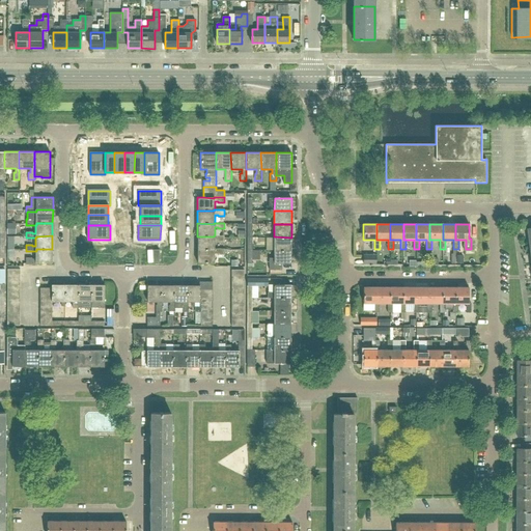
[(214,236),(197,236),(197,250),(213,250),(213,249),(215,249),(215,241),(218,241),(218,242),(224,242),(224,235),(215,235),(214,235),(214,236)]
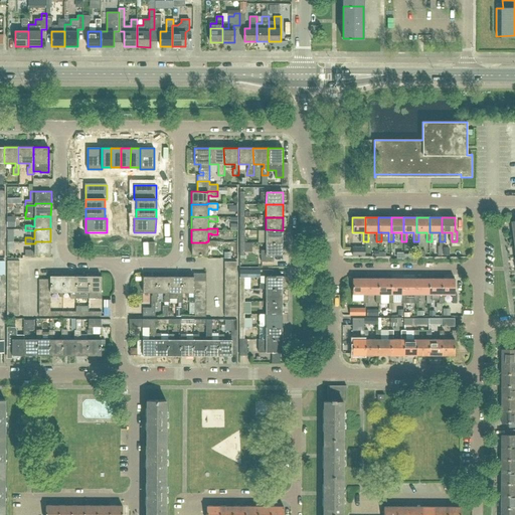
[(266,229),(266,242),(283,242),(283,230),(266,229)]
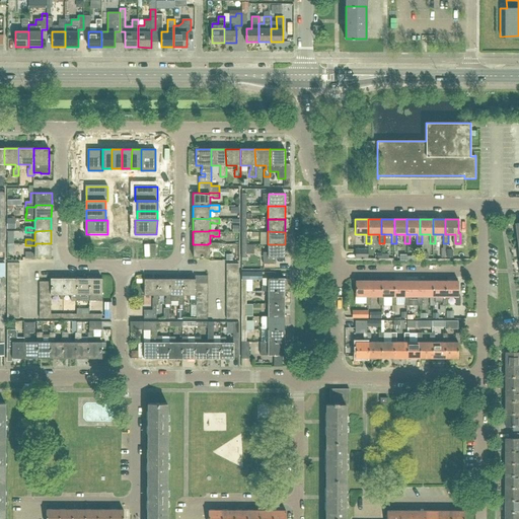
[(35,245),(34,245),(34,253),(31,253),(31,252),(25,252),(25,257),(35,258),(35,256),(51,257),(51,243),(35,243),(35,245)]
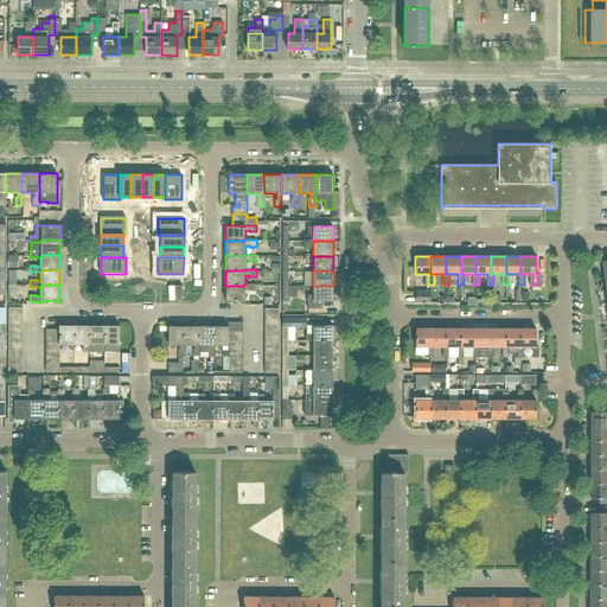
[(256,285),(246,285),(243,285),(243,286),(225,286),(225,301),(246,301),(246,291),(249,291),(249,292),(256,292),(256,285)]
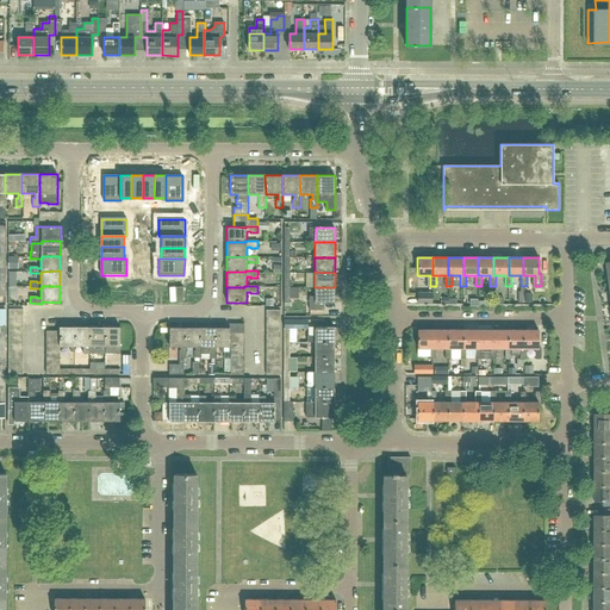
[(335,303),(335,287),(315,287),(315,297),(310,297),(310,310),(324,310),(324,303),(335,303)]
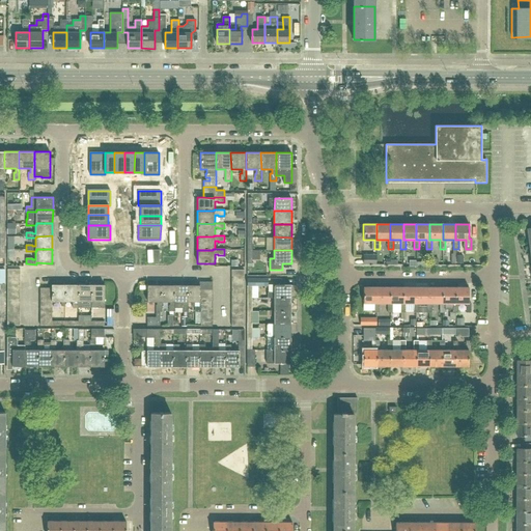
[(375,255),(363,255),(363,264),(375,264),(375,255)]
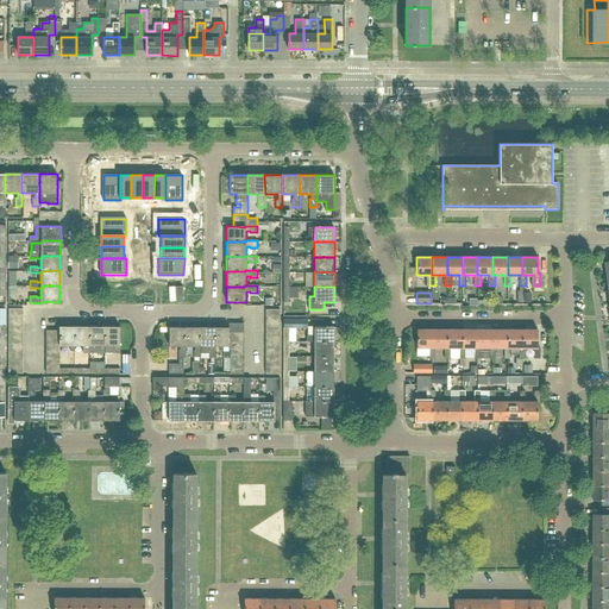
[(289,341),(289,328),(307,328),(307,319),(283,319),(283,341),(289,341)]
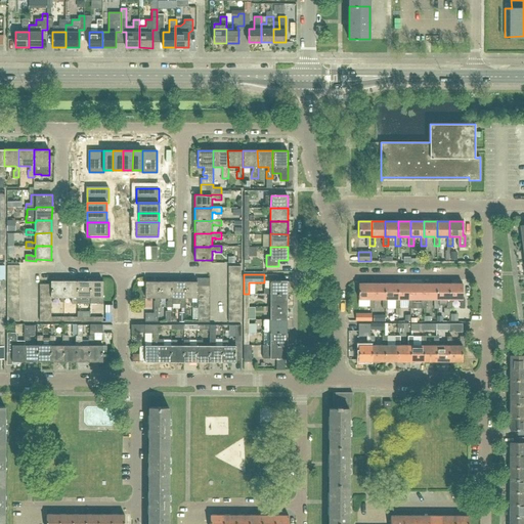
[(270,293),(270,294),(288,294),(288,290),(290,290),(290,281),(288,281),(288,280),(268,280),(268,288),(264,288),(264,293),(270,293)]
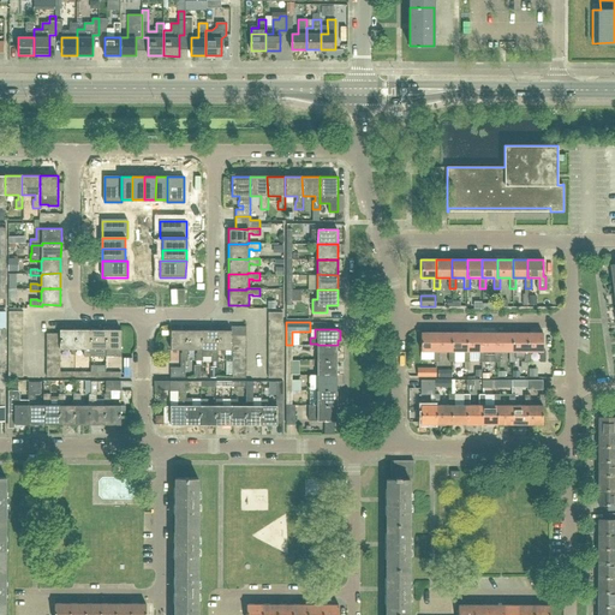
[(60,341),(60,348),(60,350),(71,350),(71,353),(76,353),(76,350),(75,350),(75,330),(60,330),(60,334),(60,341)]
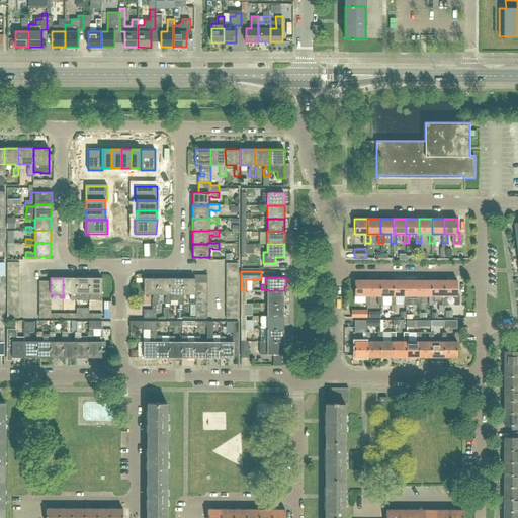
[(76,278),(63,278),(63,294),(64,294),(71,294),(71,299),(76,299),(76,278)]
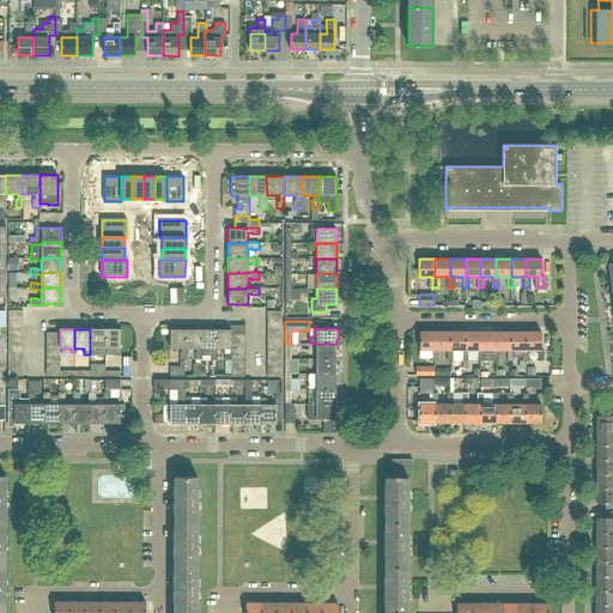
[(105,329),(90,329),(90,354),(104,354),(105,329)]
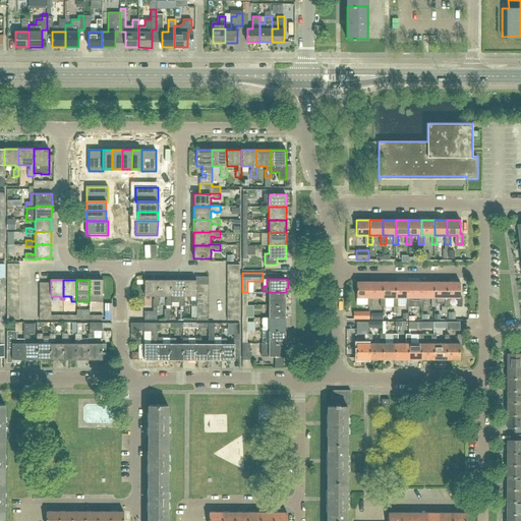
[(103,280),(90,280),(89,301),(102,301),(102,296),(103,296),(103,280)]
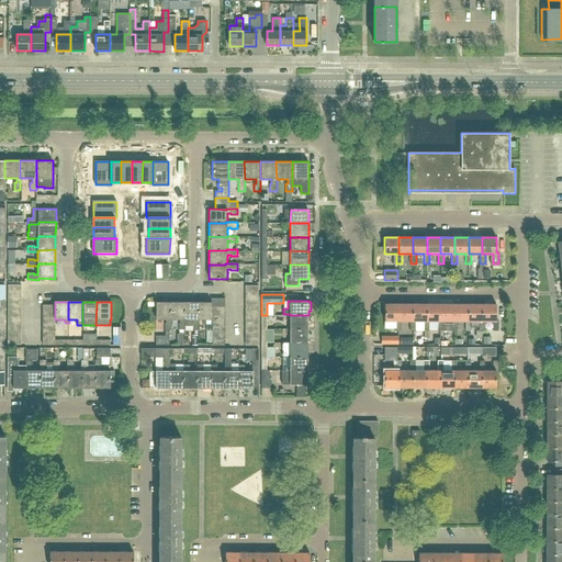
[(170,318),(170,302),(156,302),(156,319),(166,319),(166,323),(165,323),(165,329),(171,329),(171,319),(171,318),(170,318)]
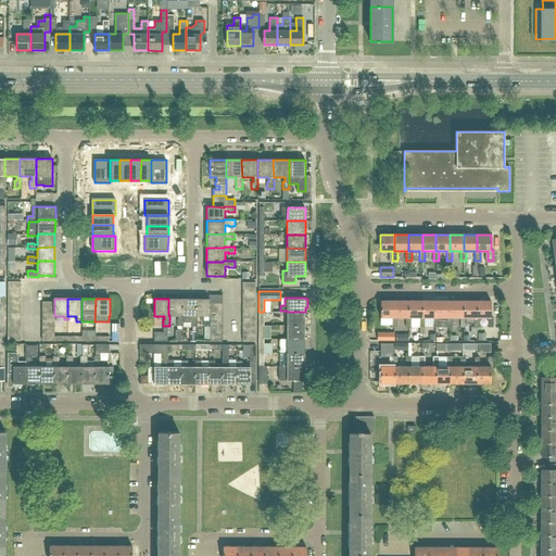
[(181,315),(181,299),(168,299),(168,315),(169,315),(169,316),(178,316),(178,319),(177,319),(177,326),(184,326),(184,321),(184,316),(184,315),(181,315)]
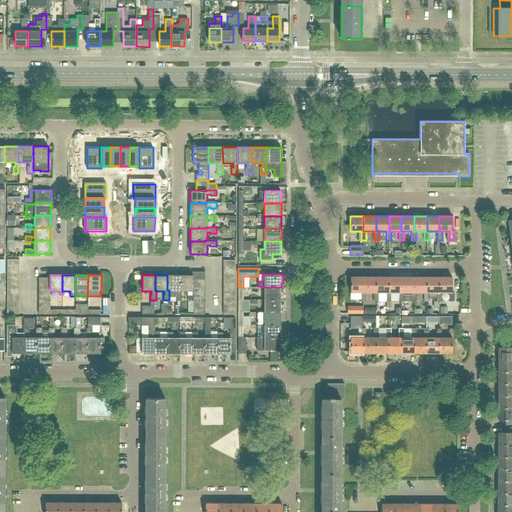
[(180,290),(180,275),(167,275),(167,290),(169,290),(169,291),(169,296),(176,296),(175,300),(181,300),(181,291),(181,290),(180,290)]
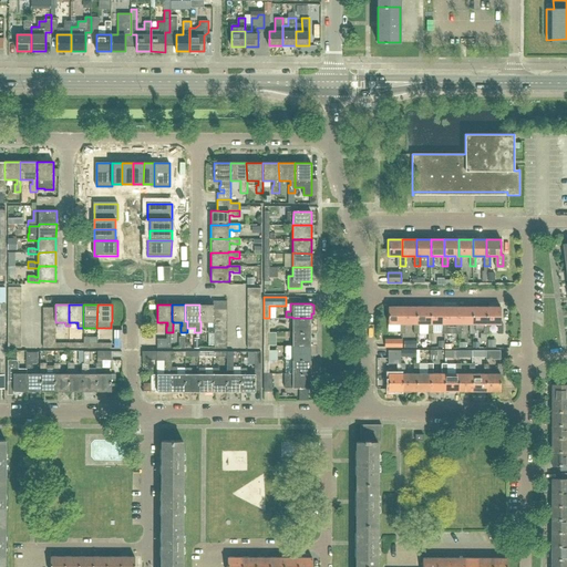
[(213,308),(214,308),(214,305),(199,305),(199,321),(200,321),(200,322),(209,322),(209,326),(208,326),(208,332),(214,332),(215,332),(215,328),(215,321),(213,321),(213,315),(213,308)]
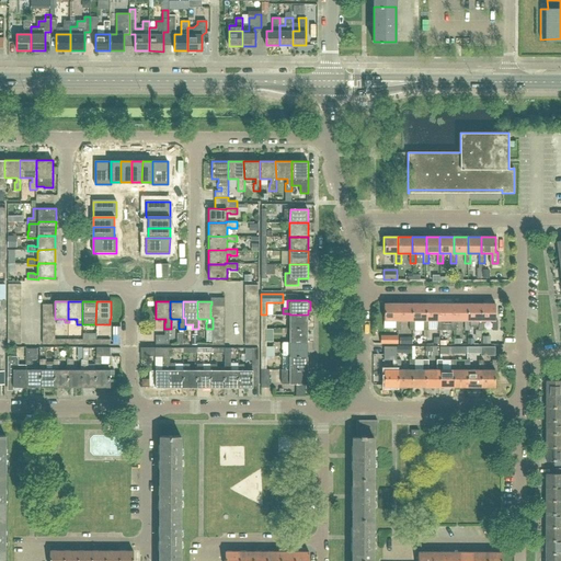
[(401,330),(401,320),(398,320),(398,302),(384,302),(384,320),(396,320),(396,330),(401,330)]
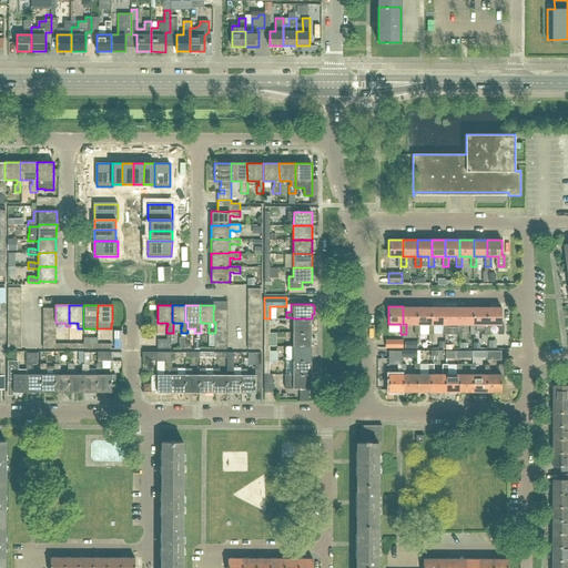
[(419,334),(419,324),(417,324),(417,306),(403,306),(403,324),(406,324),(414,324),(414,334),(419,334)]
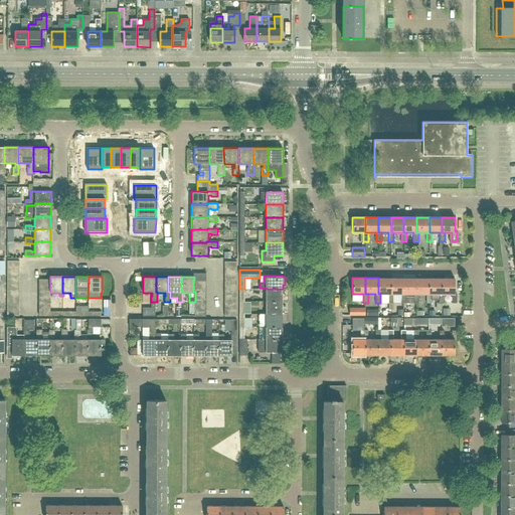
[(391,278),(378,278),(378,294),(380,294),(388,294),(388,303),(393,303),(393,294),(391,294),(391,278)]
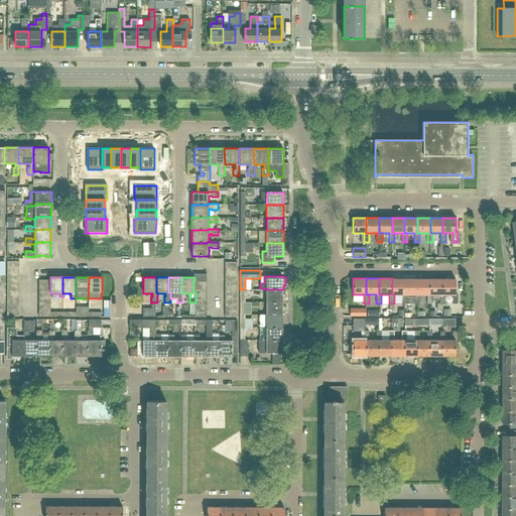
[(407,303),(407,294),(404,294),(404,278),(392,278),(392,294),(394,294),(402,294),(402,303),(407,303)]
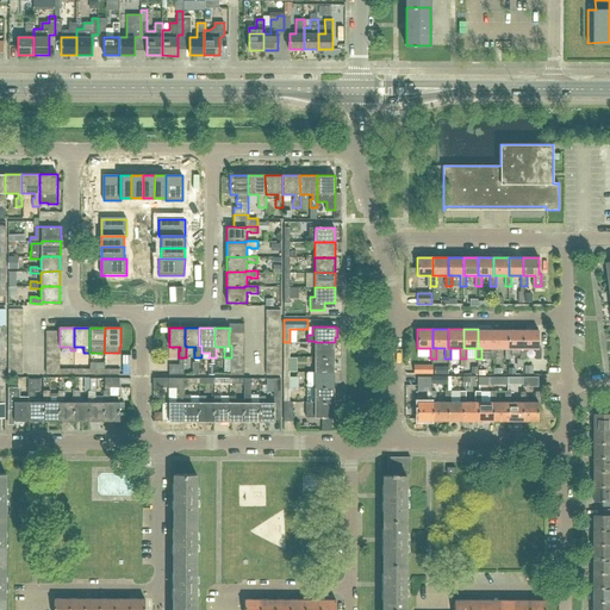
[(496,359),(496,348),(493,348),(493,330),(478,329),(478,348),(481,348),(490,348),(490,359),(496,359)]
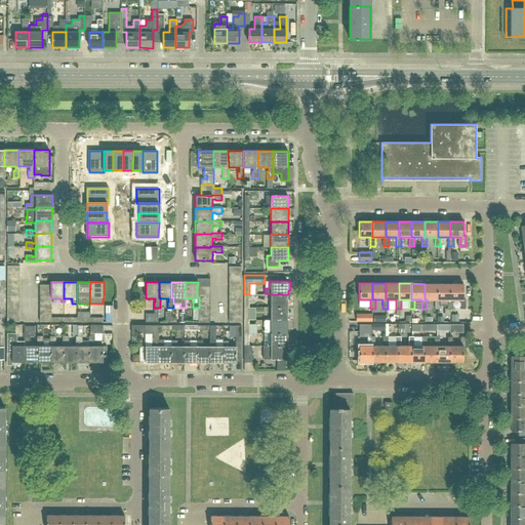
[(437,284),(425,284),(425,299),(427,299),(435,299),(435,309),(440,309),(440,305),(440,299),(437,299),(437,284)]
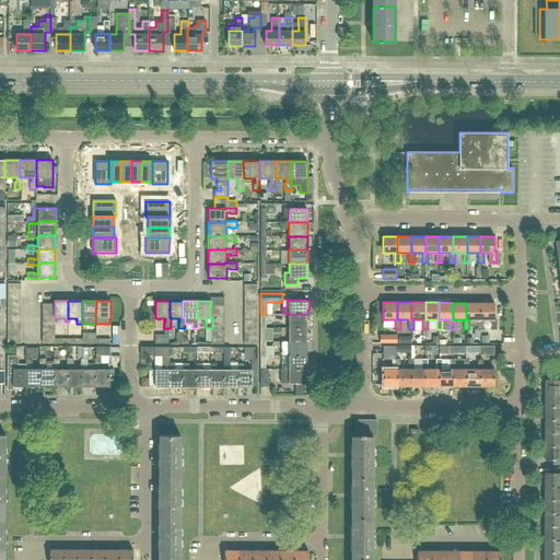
[(482,329),(483,319),(480,319),(480,303),(466,303),(466,319),(469,319),(469,325),(477,325),(477,329),(482,329)]
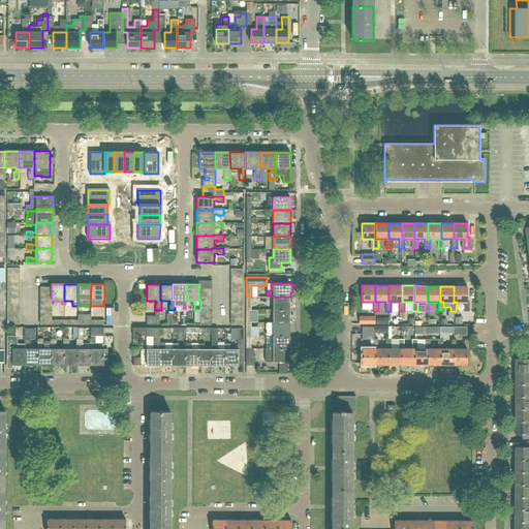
[(454,302),(457,302),(464,302),(464,311),(469,311),(469,301),(467,301),(467,286),(454,286),(454,302)]
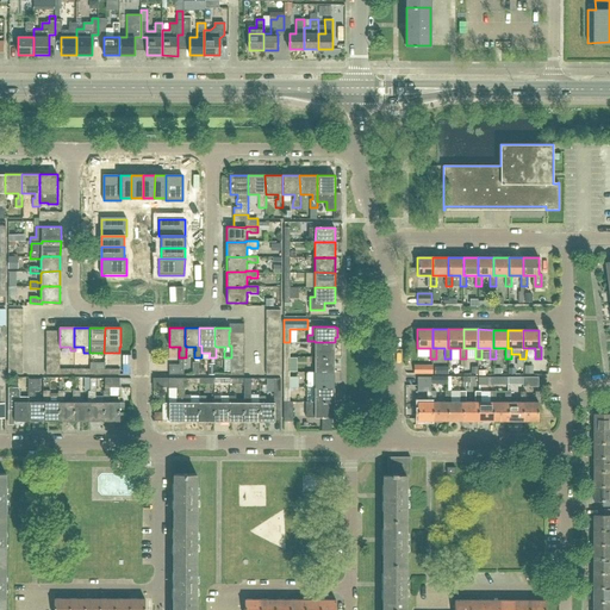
[(315,342),(315,356),(335,356),(335,342),(315,342)]
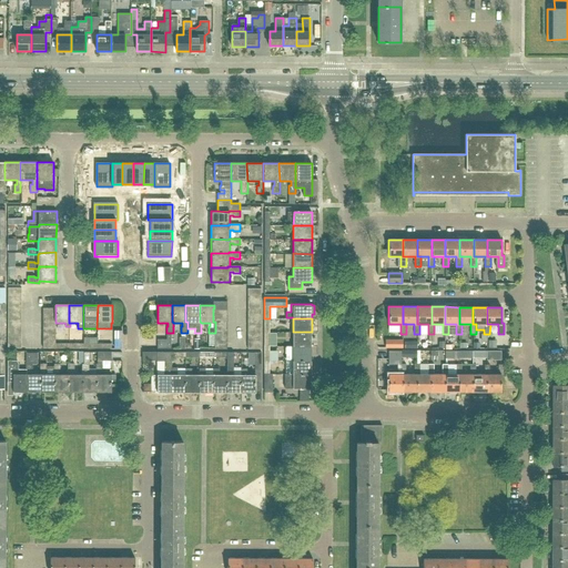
[(312,332),(293,332),(293,346),(312,346),(312,332)]
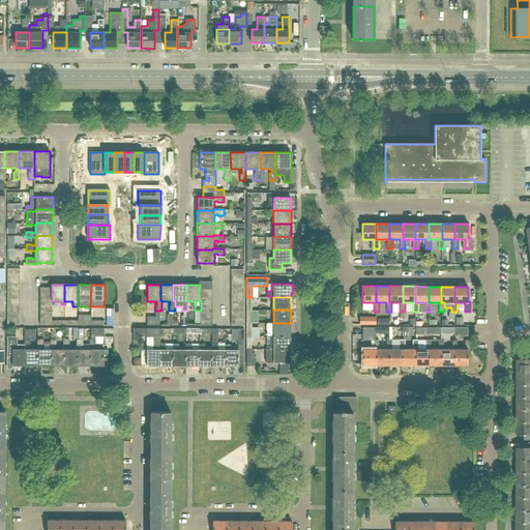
[(147,317),(147,325),(159,325),(159,317),(155,317),(147,317)]
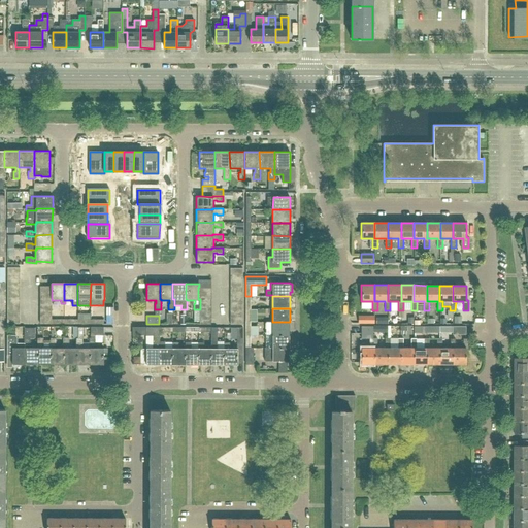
[(266,322),(266,334),(290,334),(290,322),(272,322),(266,322)]
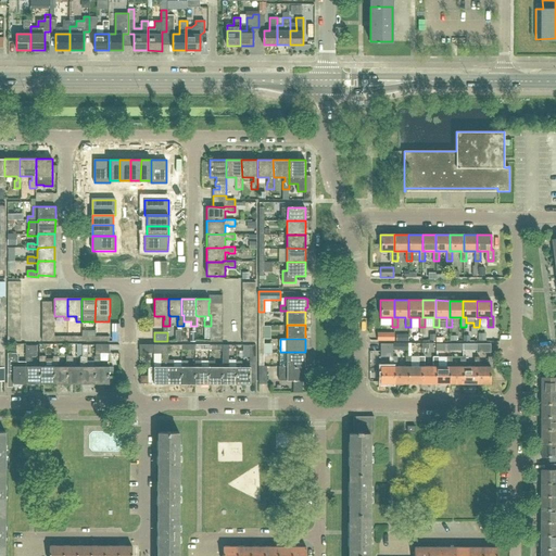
[(477,343),(477,352),(491,352),(491,343),(477,343)]
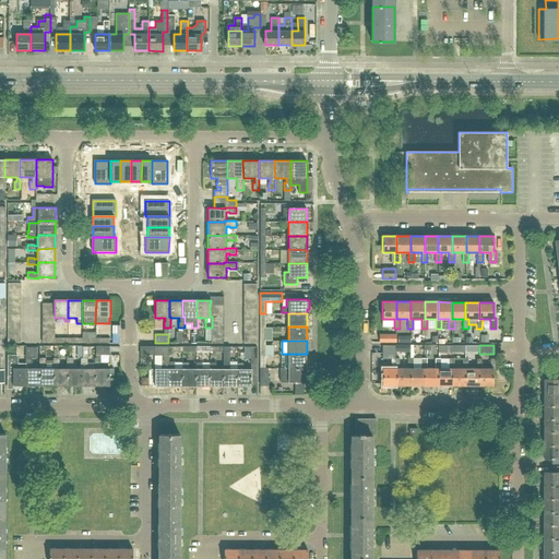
[(26,368),(27,368),(27,385),(40,385),(40,368),(39,368),(31,368),(31,365),(32,365),(32,358),(37,358),(37,346),(26,346),(26,364),(26,368)]
